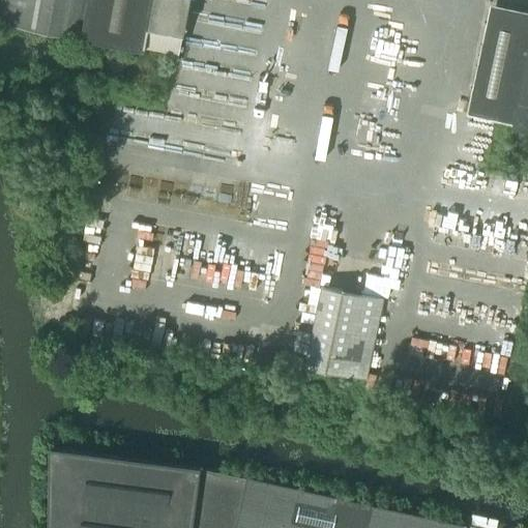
[(3,0),(0,22),(0,23),(145,51),(146,48),(165,51),(180,53),(189,0),(3,0)]
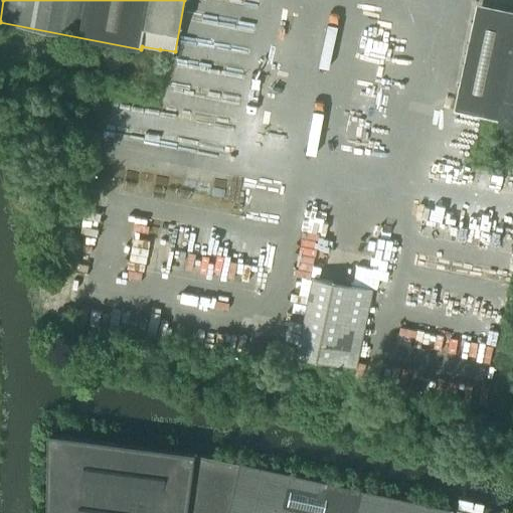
[(512,12),(477,4),(462,76),(455,112),(482,118),(497,121),(496,125),(501,126),(512,69),(512,12)]
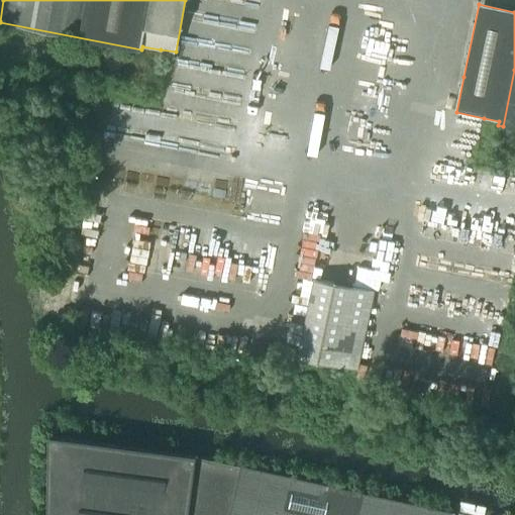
[(514,70),(503,126),(514,129),(514,70)]
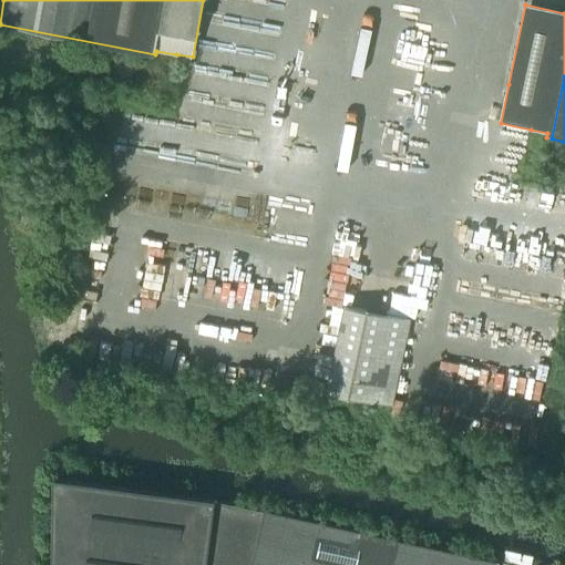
[(393,408),(412,321),(345,307),(326,393),(393,408)]
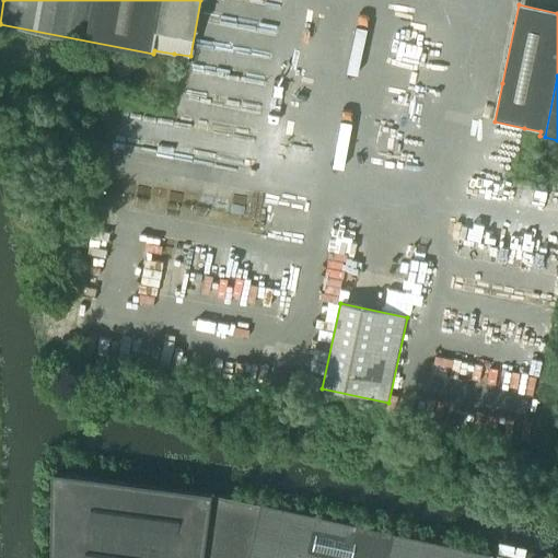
[(201,557),(201,555),(214,557),(492,557),(209,497),(53,472),(50,557),(201,557)]
